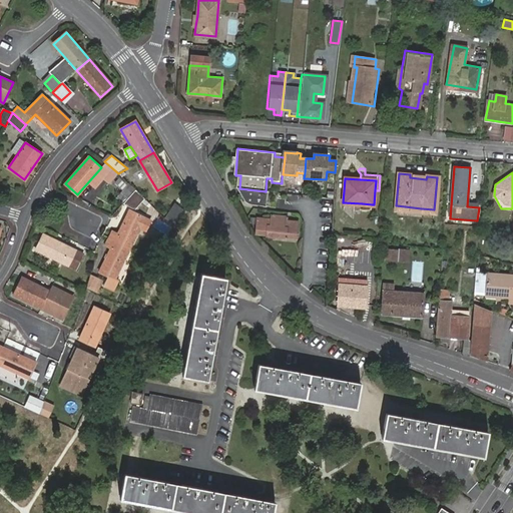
[(127,190),(131,194),(132,193),(135,189),(131,185),(127,190)]
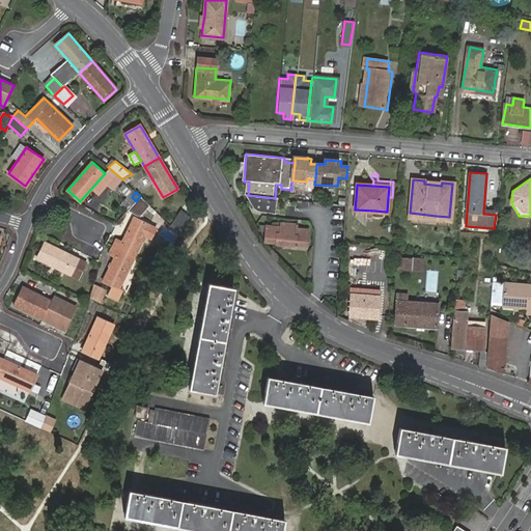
[(278,215),(279,199),(275,198),(248,195),(255,207),(257,211),(258,212),(261,213),(278,215)]
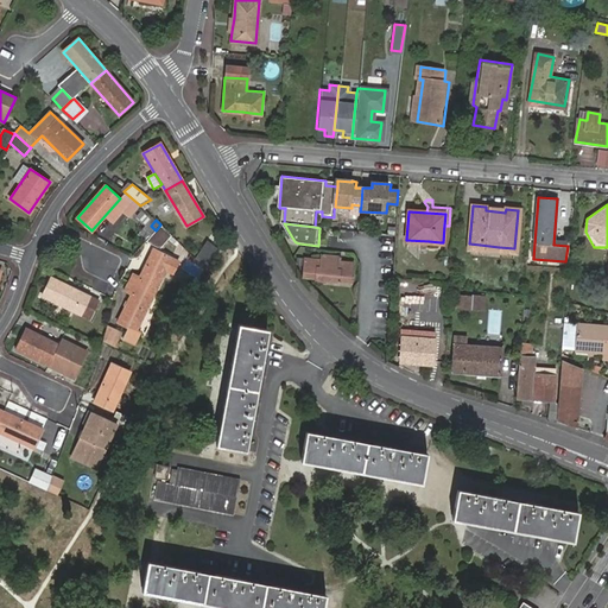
[(160,225),(157,229),(163,235),(168,230),(160,225)]
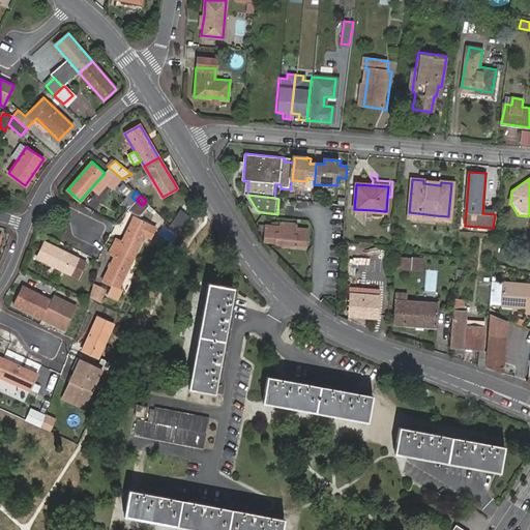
[(171,225),(181,235),(190,217),(181,209),(171,225)]
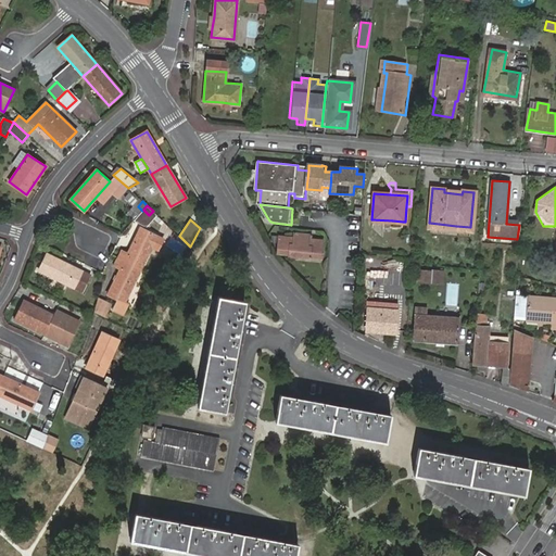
[(118,257),(141,268),(152,247),(158,250),(164,239),(141,227),(128,253),(122,250),(118,257)]
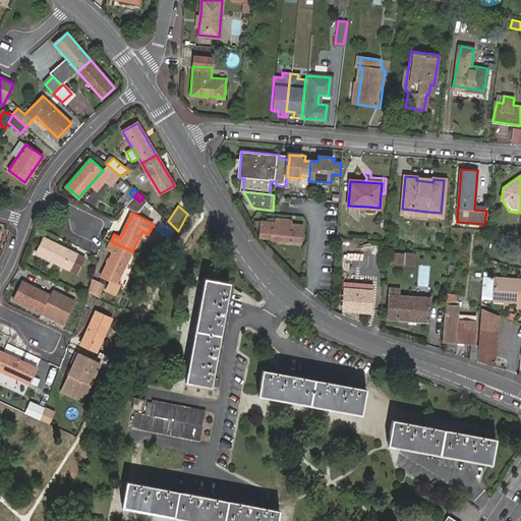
[(261,221),(259,237),(301,241),(302,225),(289,223),(289,219),(275,218),(275,222),(261,221)]
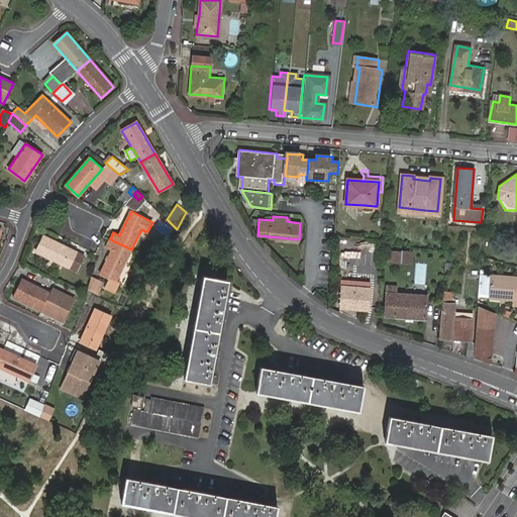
[(36,251),(77,271),(84,255),(44,235),(36,251)]
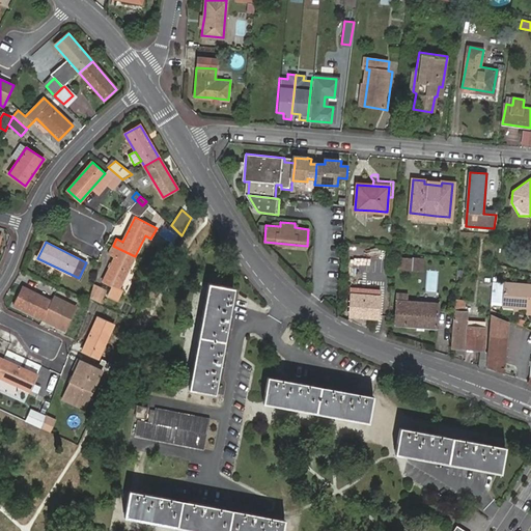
[(119,288),(135,256),(113,246),(109,253),(115,256),(103,281),(112,285),(108,295),(118,300),(123,290),(119,288)]
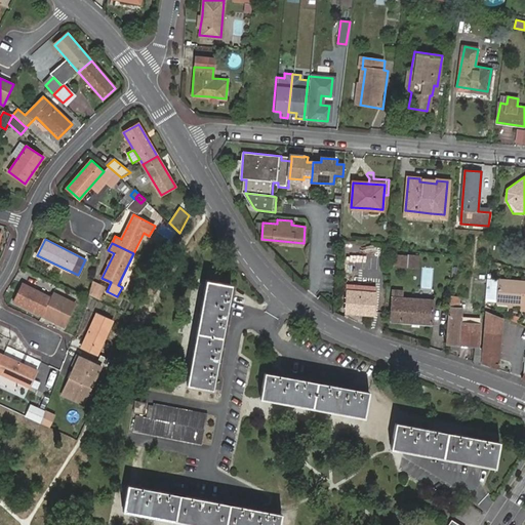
[(409,256),(408,266),(418,267),(419,256),(418,256),(418,253),(416,253),(416,256),(409,255),(409,256)]
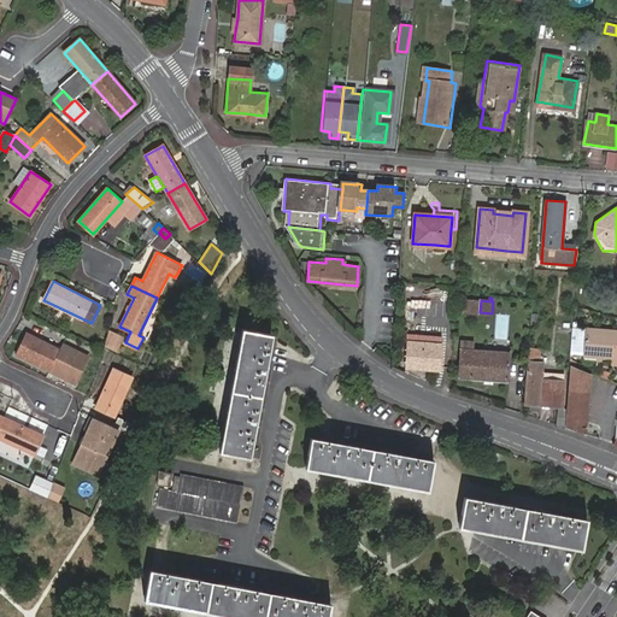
[(464,312),(480,312),(481,301),(465,301),(464,312)]
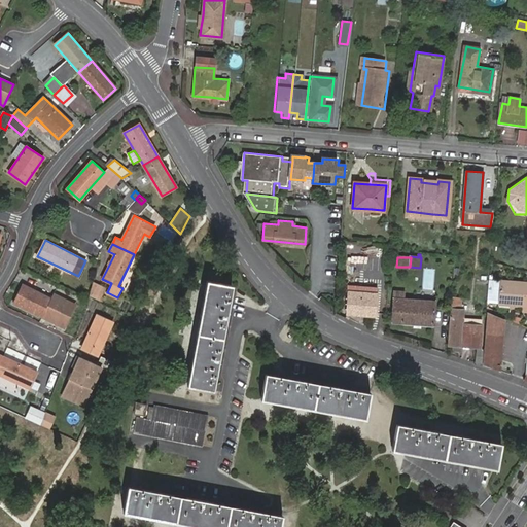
[(526,282),(499,280),(498,303),(522,305),(521,312),(526,312),(526,282)]
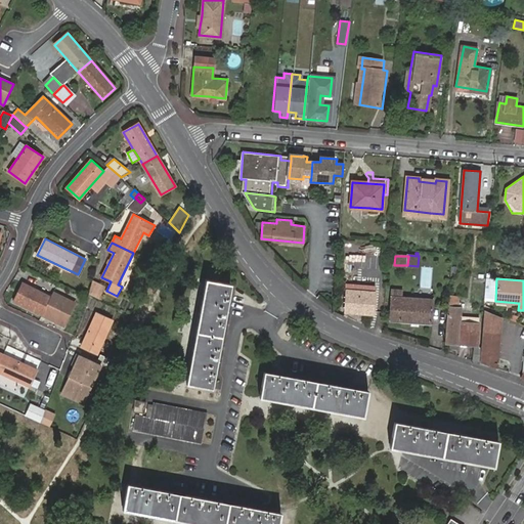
[(206,279),(187,384),(213,389),(230,284),(206,279)]
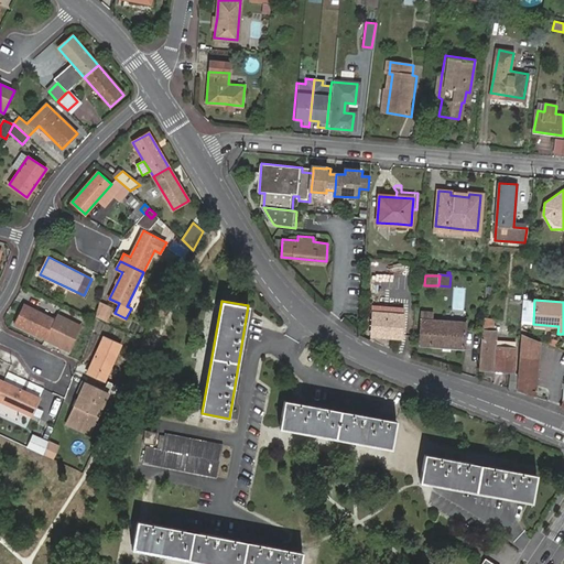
[(107,322),(114,308),(100,302),(96,316),(107,322)]
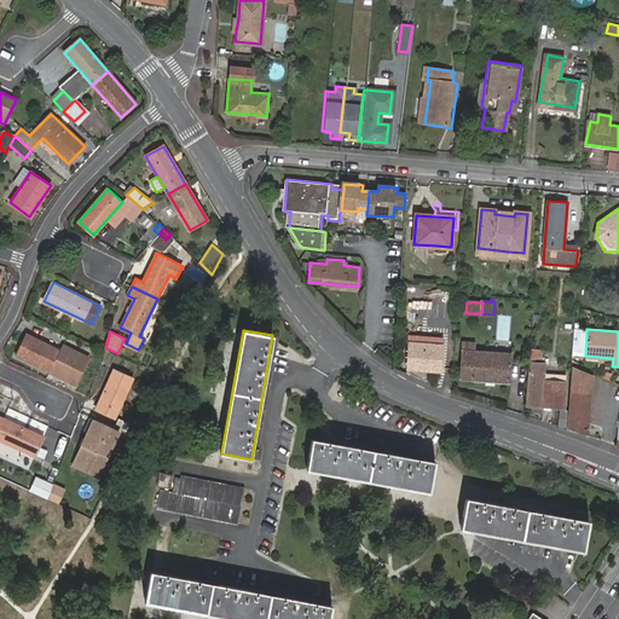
[(16,356),(50,372),(51,371),(62,377),(71,358),(59,353),(61,351),(27,334),(16,356)]
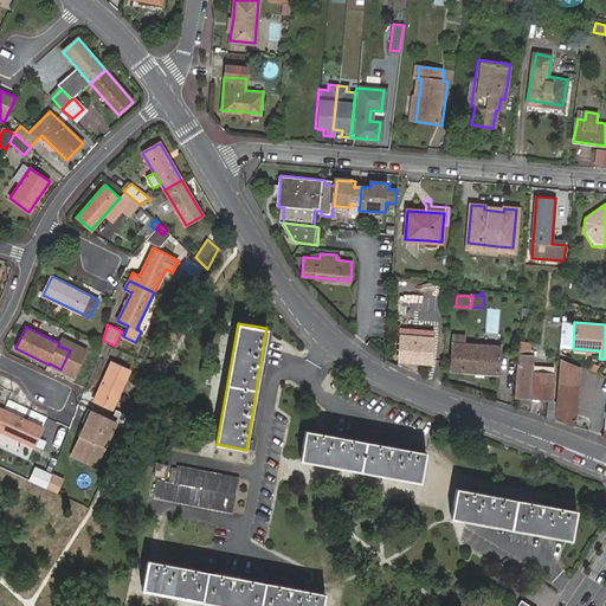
[(401,336),(399,361),(431,363),(434,331),(411,329),(410,336),(401,336)]
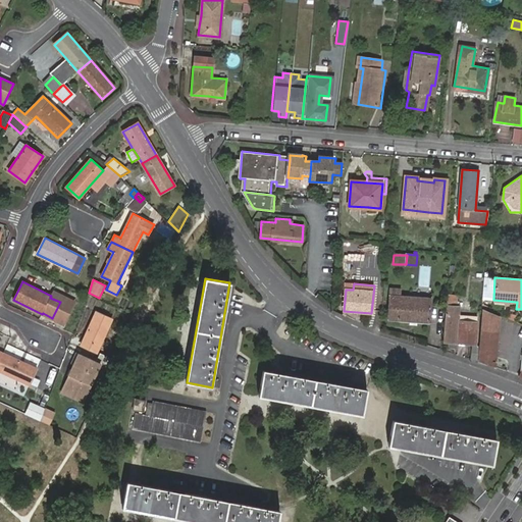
[(455,306),(456,296),(450,295),(449,305),(448,305),(445,342),(475,344),(477,316),(459,314),(460,306),(455,306)]
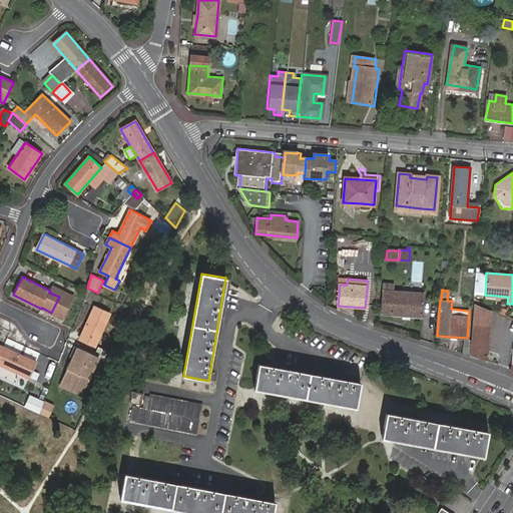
[(384,291),(382,315),(422,318),(424,295),(384,291)]
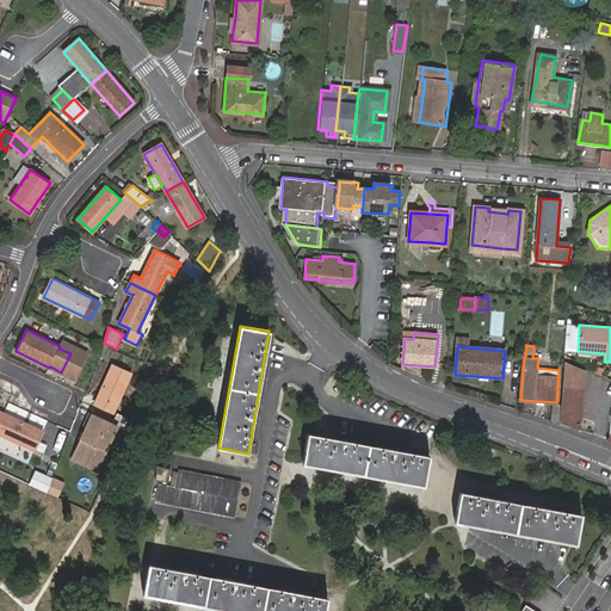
[(566,363),(563,399),(581,401),(584,375),(586,375),(587,370),(566,363)]
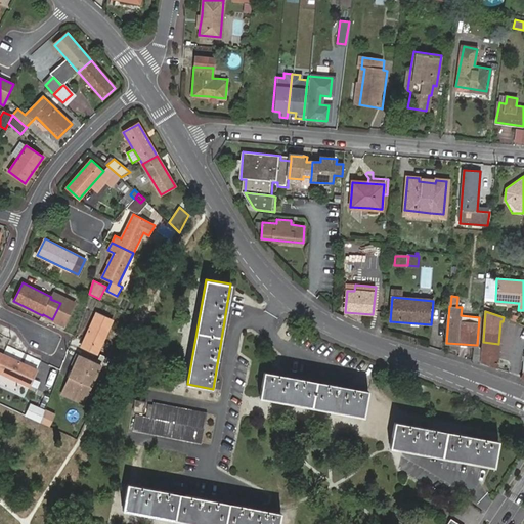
[(97,313),(81,346),(97,354),(113,320),(97,313)]
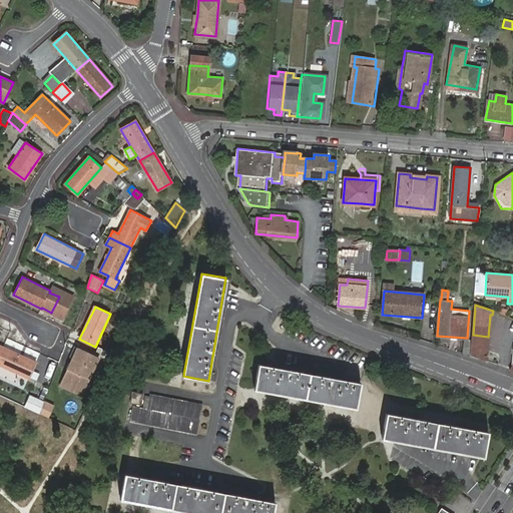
[(472,345),(488,346),(488,337),(473,335),(472,345)]
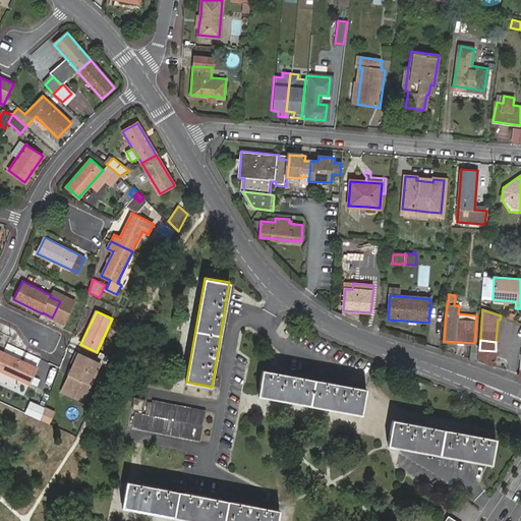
[(477,359),(478,345),(471,345),(470,357),(470,358),(477,359)]
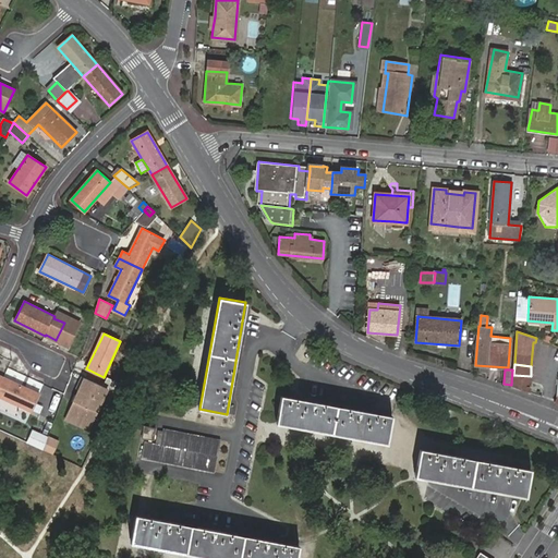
[(512,386),(530,391),(531,376),(513,375),(512,386)]
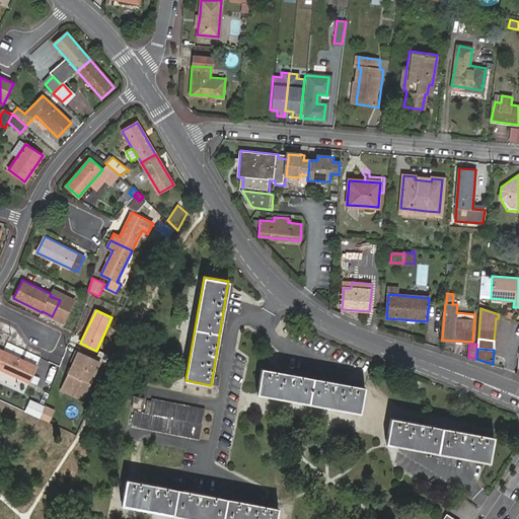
[(84,394),(100,361),(95,358),(77,350),(73,360),(74,361),(63,384),(84,394)]
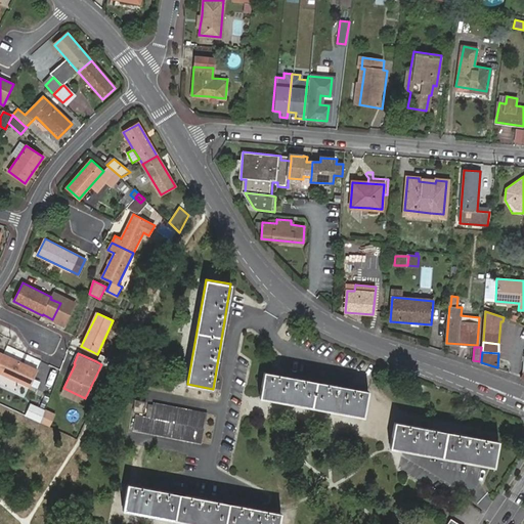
[(101,364),(111,368),(115,360),(100,354),(96,361),(101,364)]
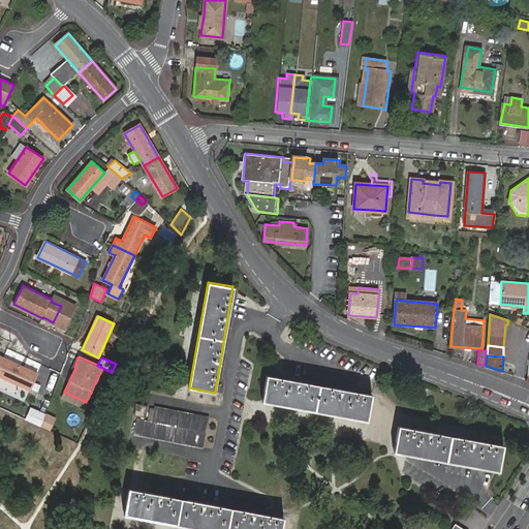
[(37,374),(4,359),(0,366),(0,375),(30,390),(37,374)]
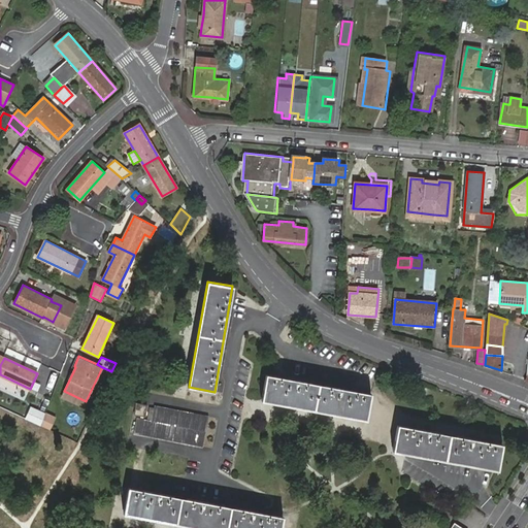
[(266,375),(262,401),(367,420),(371,395),(266,375)]
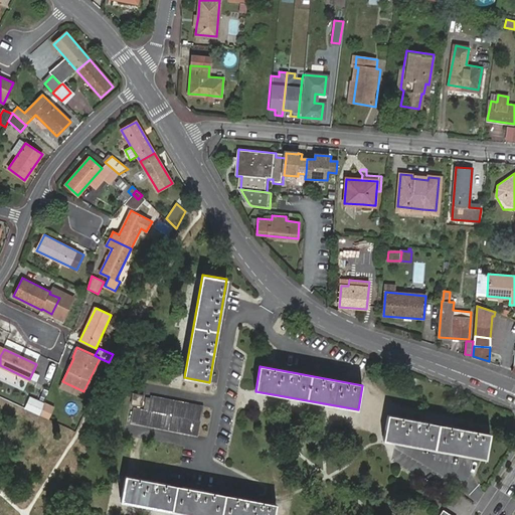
[(0,378),(19,385),(22,378),(0,370),(0,378)]
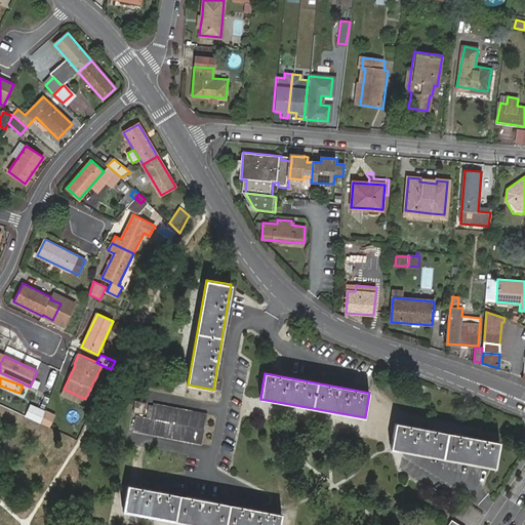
[(85,399),(64,389),(62,394),(83,403),(85,399)]
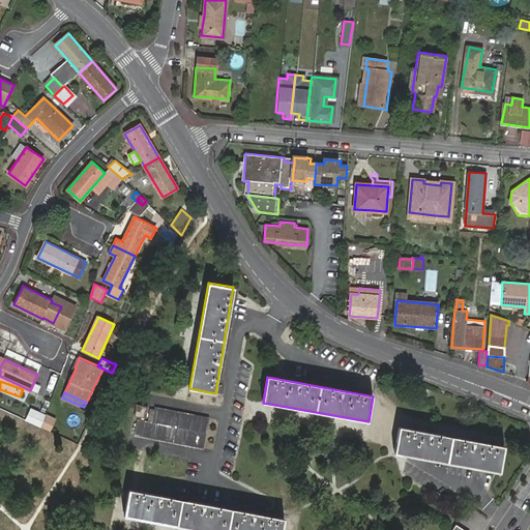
[(147,407),(137,405),(135,416),(145,418),(147,407)]
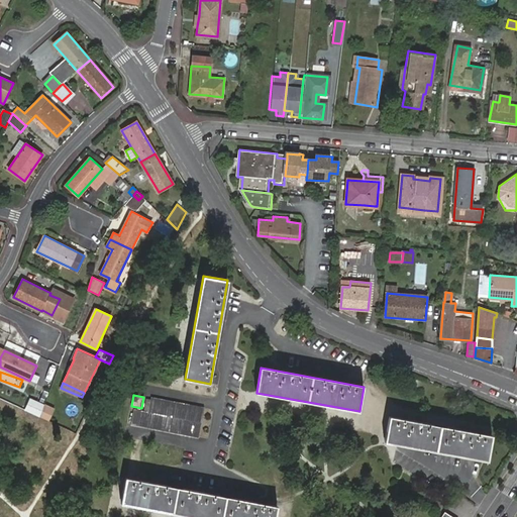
[(134,410),(131,424),(200,436),(205,408),(151,398),(148,412),(134,410)]
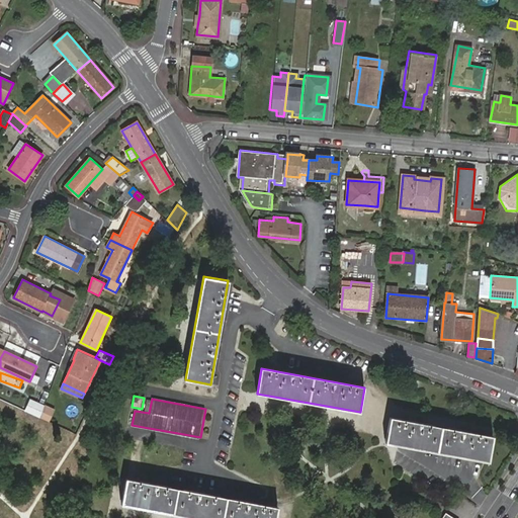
[(31,400),(26,411),(40,418),(45,406),(31,400)]
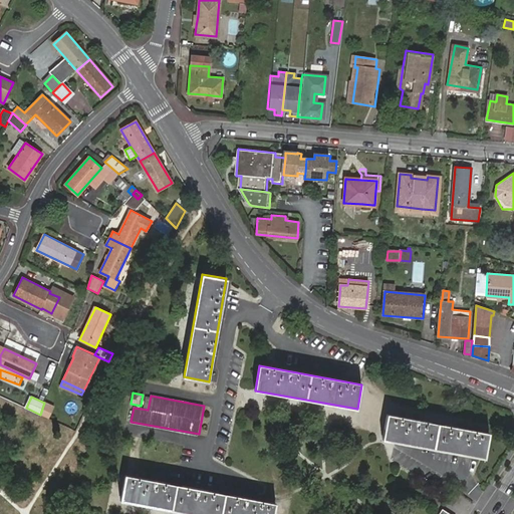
[(49,419),(54,408),(44,403),(40,415),(49,419)]
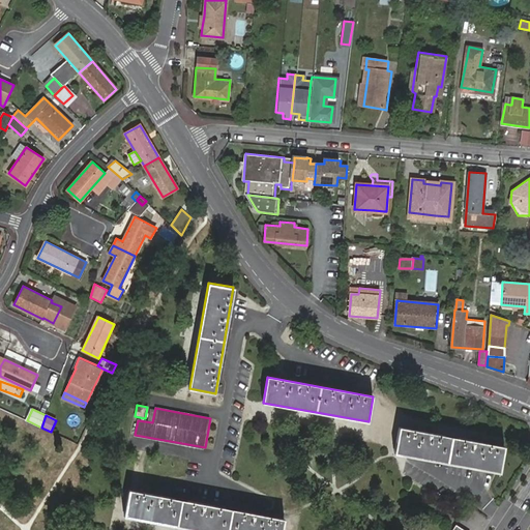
[(400,428),(394,453),(408,455),(487,470),(500,472),(505,446),(400,428)]
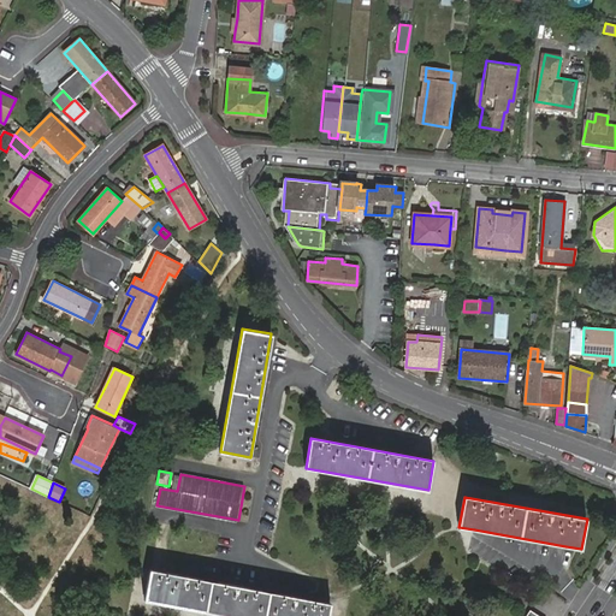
[(144,599),(235,615),(329,615),(331,605),(149,570),(144,599)]
